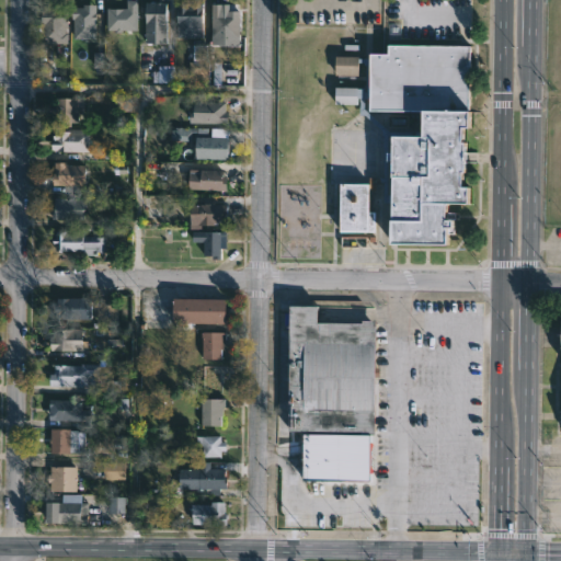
[(138,1),(127,1),(127,9),(107,9),(107,31),(137,31),(138,1)]
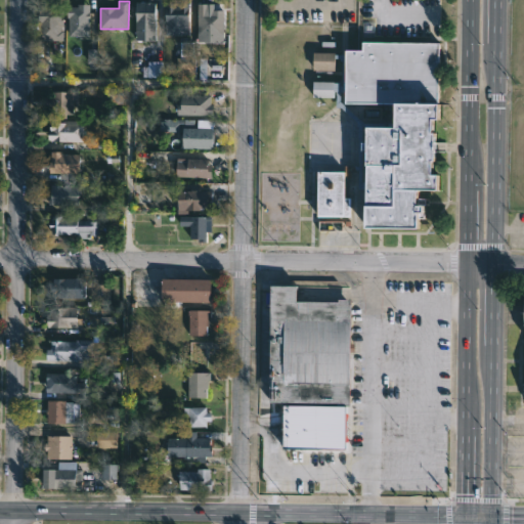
[(60,2),(60,6),(66,6),(66,41),(39,41),(39,10),(47,10),(47,2),(60,2)]
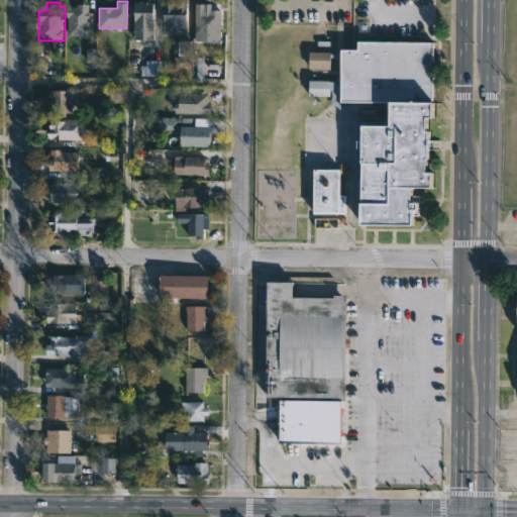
[(152,20),(151,39),(132,39),(133,2),(152,2),(152,20)]
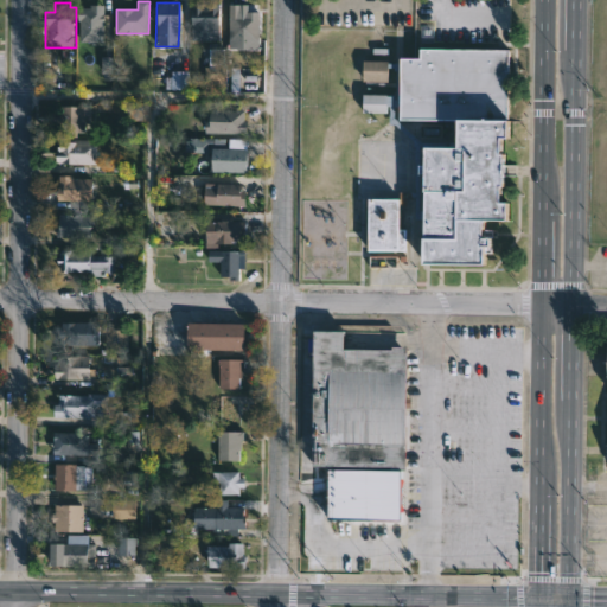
[(102,4),(102,42),(80,42),(80,20),(78,20),(78,7),(89,7),(89,4),(102,4)]
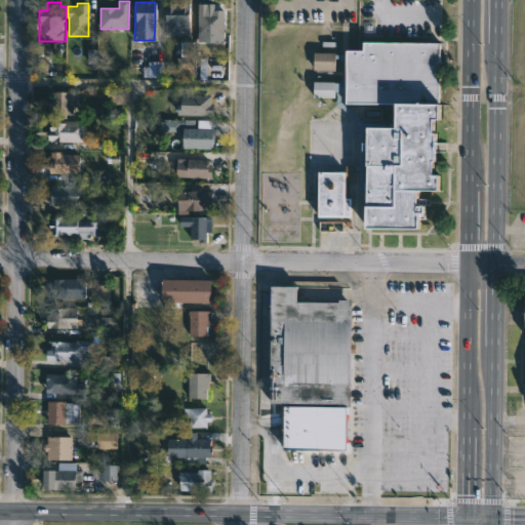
[(191,3),(191,9),(193,9),(191,37),(169,35),(169,22),(167,22),(168,3),(191,3)]
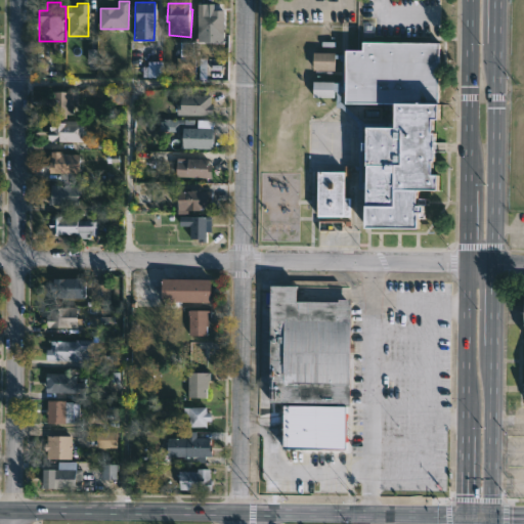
[(211,5),(211,11),(226,10),(226,36),(200,36),(201,4),(211,4),(211,5)]
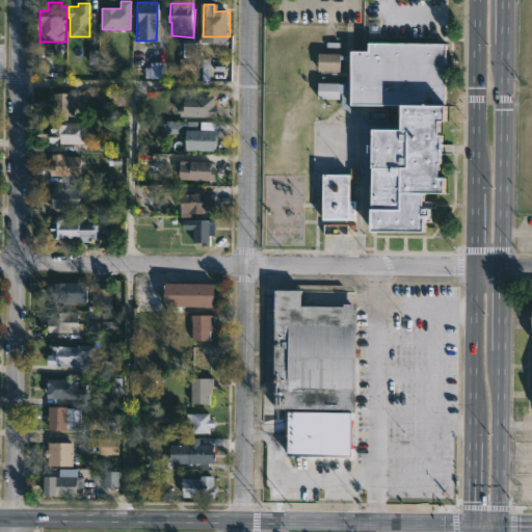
[(198,43),(197,76),(181,76),(182,58),(184,58),(185,43),(198,43)]
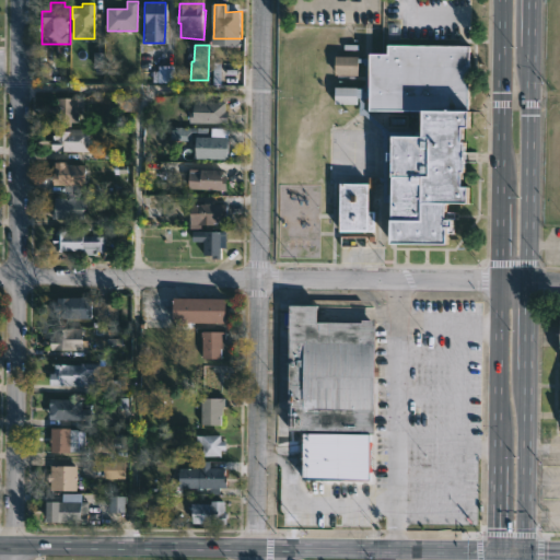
[(465,46),(464,111),(457,111),(457,128),(451,128),(451,141),(453,141),(453,173),(451,173),(451,187),(457,187),(457,205),(434,205),(434,220),(443,220),(443,212),(451,212),(451,228),(448,228),(448,234),(442,234),(442,229),(435,229),(435,246),(377,245),(377,221),(380,221),(381,182),(373,184),(373,190),(362,190),(362,211),(371,212),(371,232),(333,232),(334,183),(365,184),(365,176),(380,177),(380,162),(376,161),(376,153),(380,153),(380,137),(385,137),(363,115),(357,115),(357,97),(353,97),(352,104),(329,104),(329,88),(358,89),(358,86),(361,86),(361,92),(363,92),(364,62),(354,62),(353,76),(330,76),(330,56),(354,56),(354,58),(362,58),(362,54),(381,54),(381,45),(465,46)]
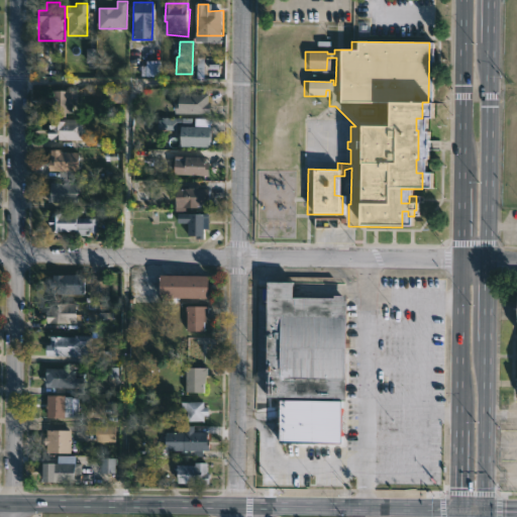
[(212,55),(212,58),(223,59),(222,78),(197,77),(198,58),(207,58),(208,55),(212,55)]
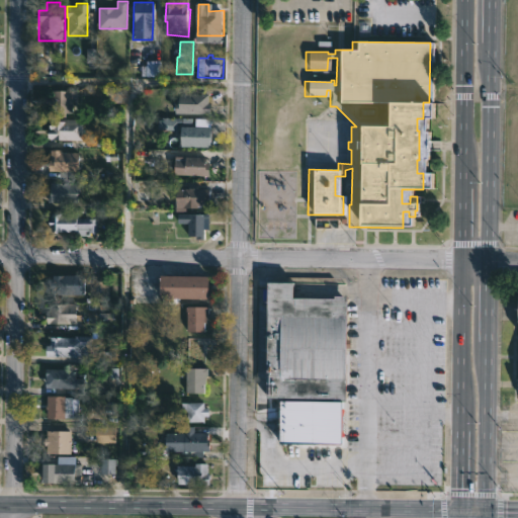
[(146,76),(159,77),(159,62),(146,62),(146,76)]
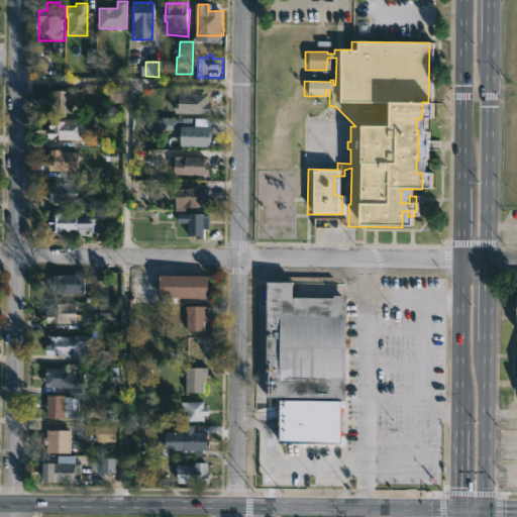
[(77,112),(65,112),(65,116),(58,116),(58,113),(41,112),(41,96),(52,96),(52,90),(76,90),(77,112)]
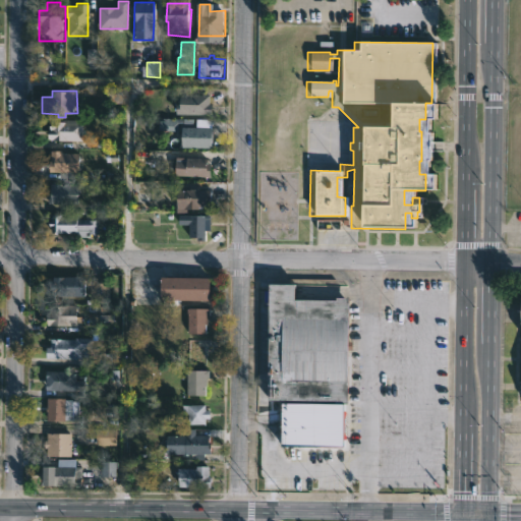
[(212,95),(212,104),(215,104),(215,115),(180,116),(180,95),(212,95)]
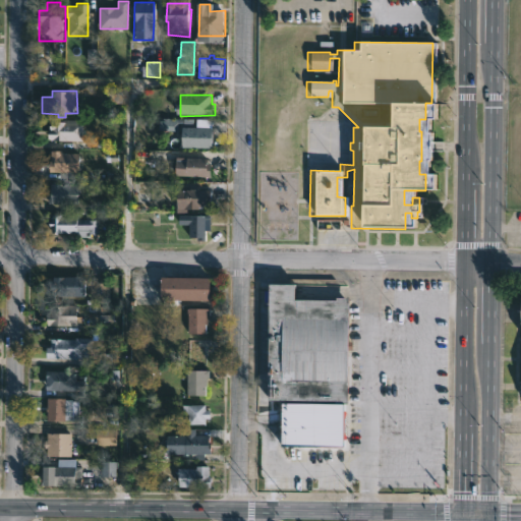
[(177,120),(160,119),(159,130),(176,130),(177,120)]
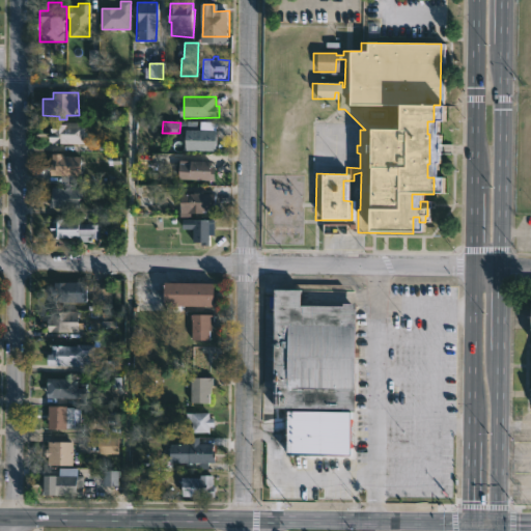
[(83,128),(83,142),(53,142),(53,141),(48,141),(48,122),(83,122),(83,128)]
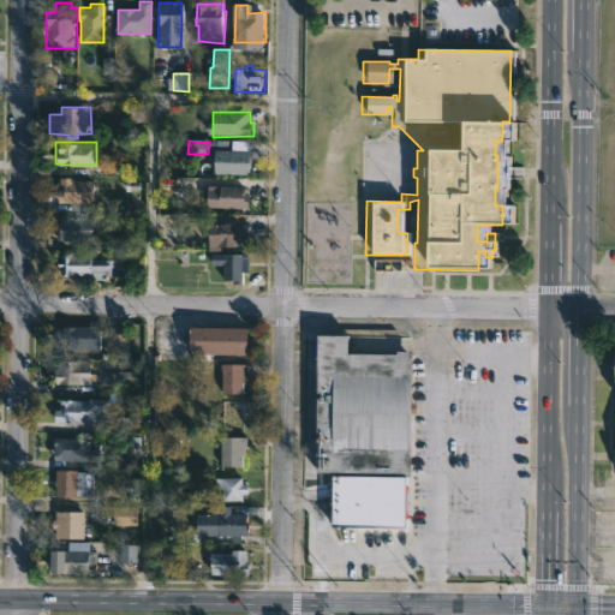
[(255,150),(255,174),(232,174),(231,178),(221,177),(221,174),(215,173),(215,151),(255,150)]
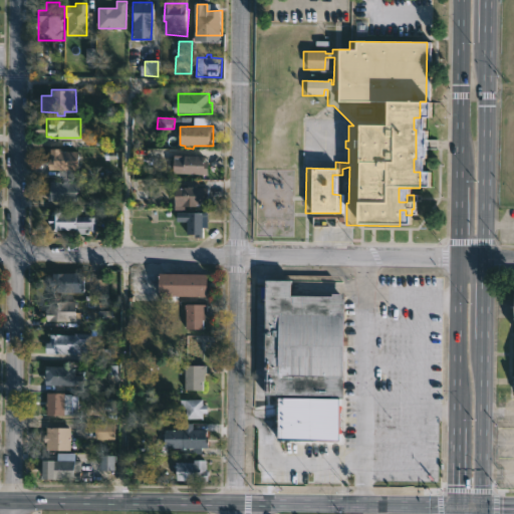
[(59,149),(59,151),(77,151),(76,169),(47,170),(46,158),(48,158),(48,149),(59,149)]
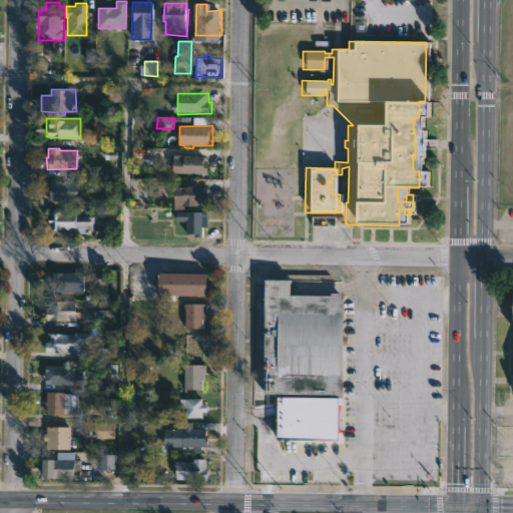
[(207,155),(207,160),(209,160),(209,174),(176,174),(176,158),(186,158),(186,155),(207,155)]
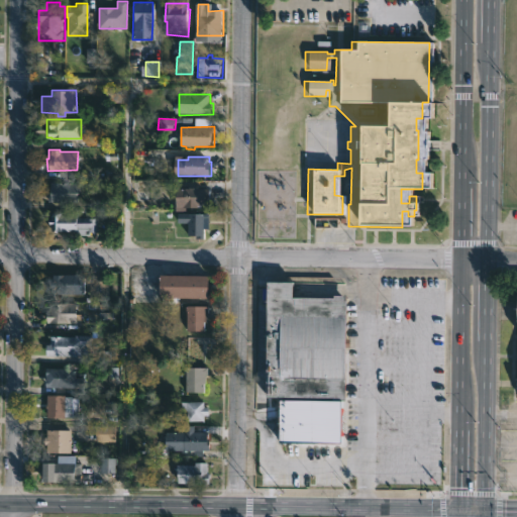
[(60,183),(60,184),(78,184),(78,202),(46,202),(46,193),(49,193),(49,183),(60,183)]
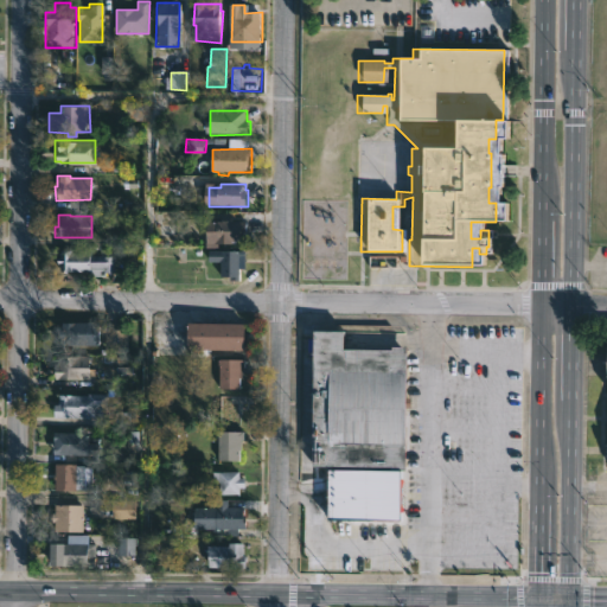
[(231,218),(231,219),(243,221),(251,229),(251,238),(244,238),(244,243),(223,243),(222,248),(204,248),(205,221),(231,218)]
